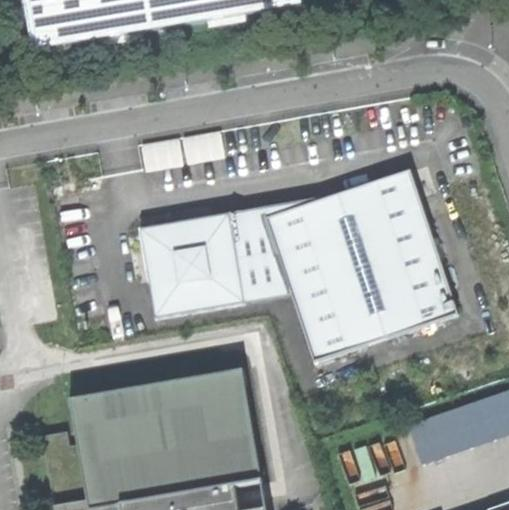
[(302,3),(301,0),(23,0),(32,48),(302,3)]
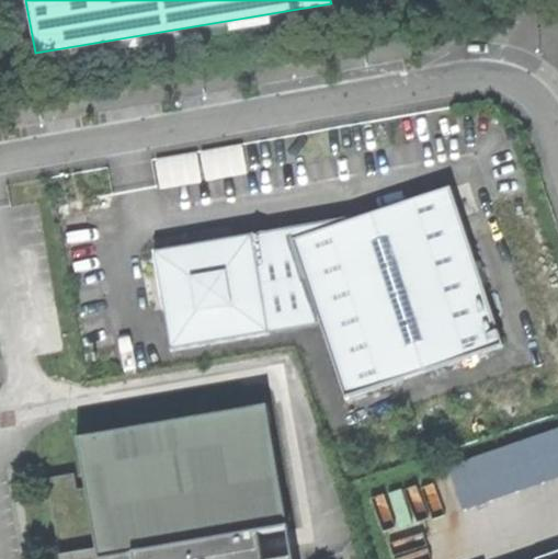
[(238,144),(198,150),(204,180),(243,173),(243,169),(238,144)]
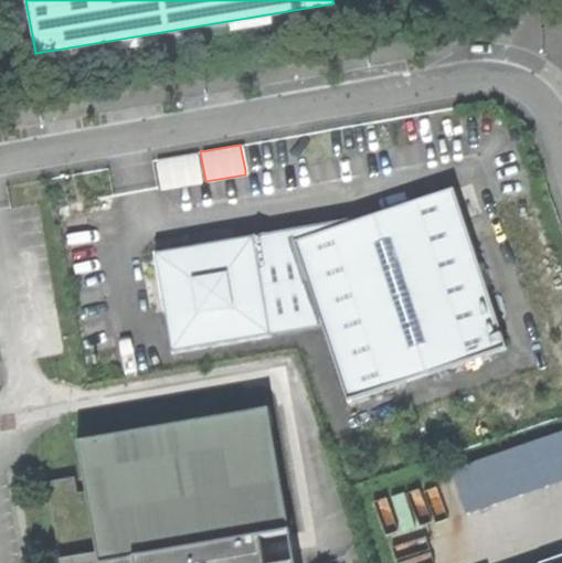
[(194,152),(154,160),(159,190),(200,183),(194,152)]
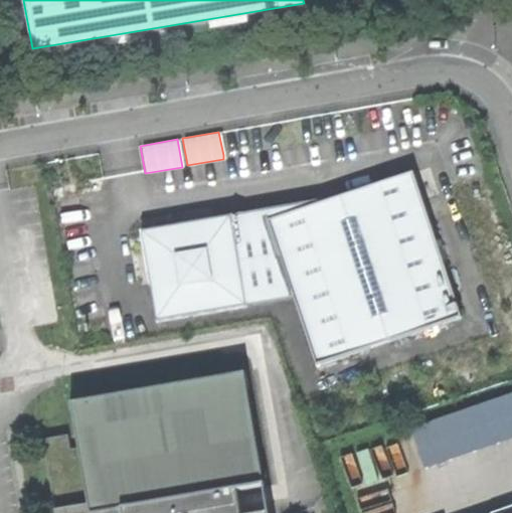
[(411,171),(320,201),(267,220),(292,296),(315,362),(460,314),(411,171)]
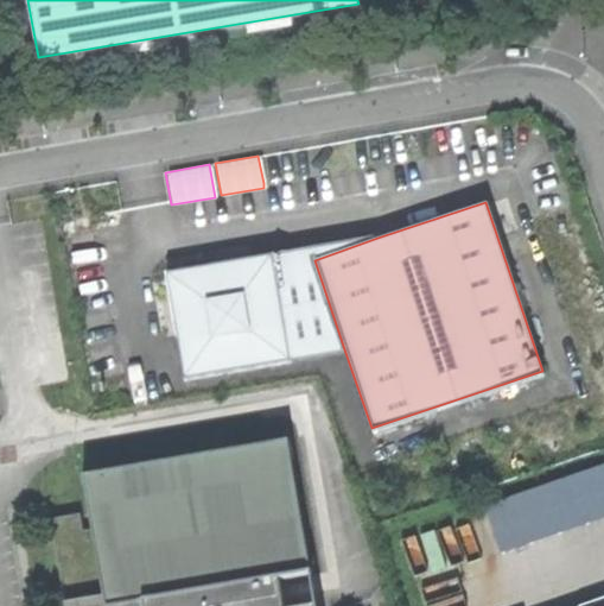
[(315,260),(377,238),(375,233),(311,245),(204,264),(191,269),(180,276),(172,286),(170,300),(177,333),(184,378),(344,349),(315,260)]
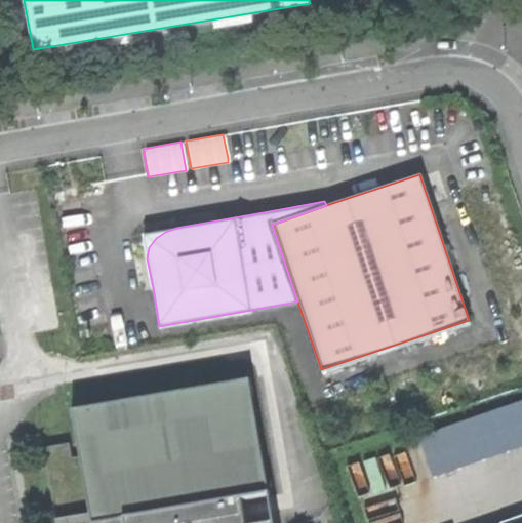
[(244,522),(243,514),(240,498),(268,491),(248,377),(228,380),(70,408),(73,425),(75,425),(79,453),(71,455),(68,441),(43,445),(54,522),(244,522)]
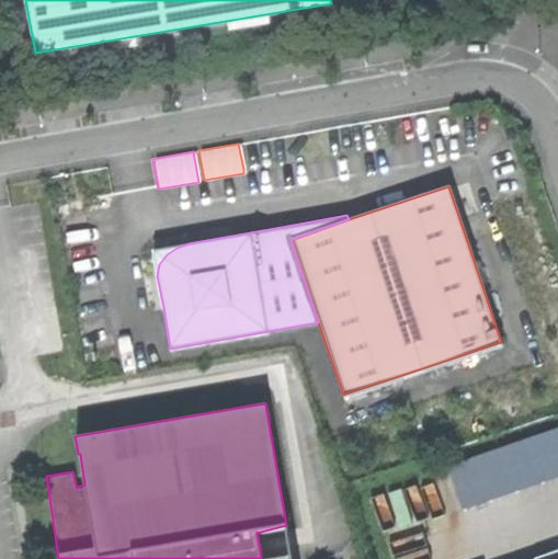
[(557,426),(445,465),(462,510),(557,476),(557,426)]
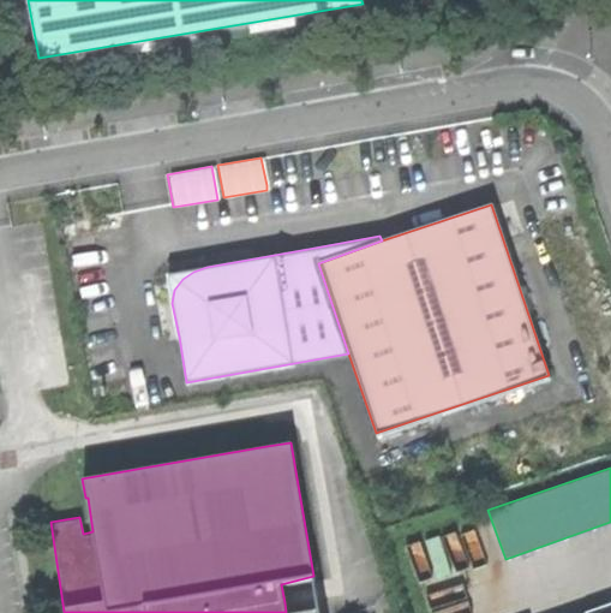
[(610,612),(610,602),(582,612),(610,612)]
